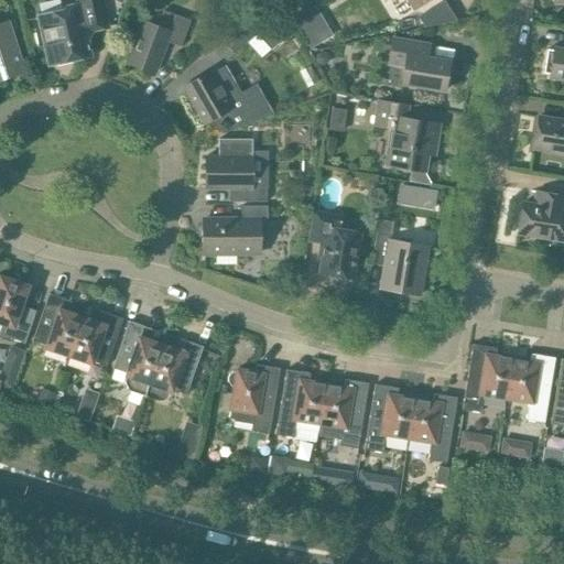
[(108,26),(102,0),(77,0),(78,4),(64,11),(39,17),(50,65),(53,64),(57,66),(73,63),(75,60),(90,55),(85,32),(108,26)]
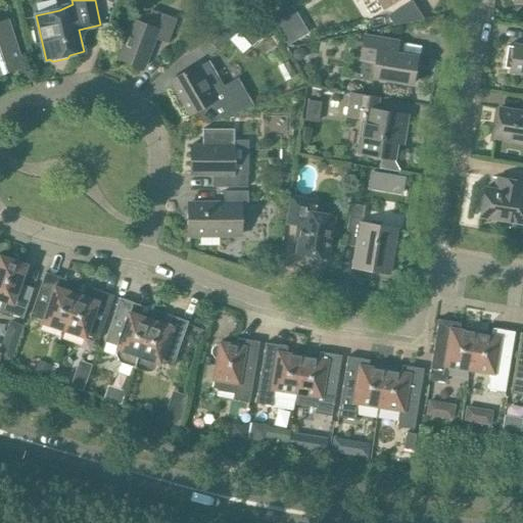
[(377,0),(384,9),(397,0),(377,0)]
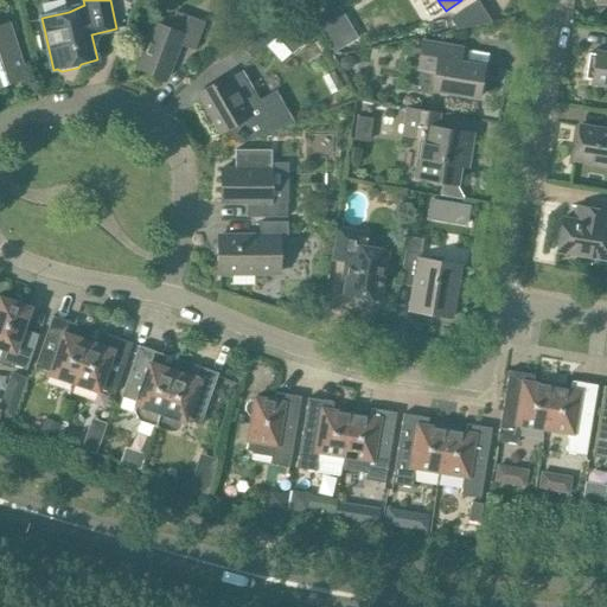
[(457,30),(491,23),(478,1),(451,19),(457,30)]
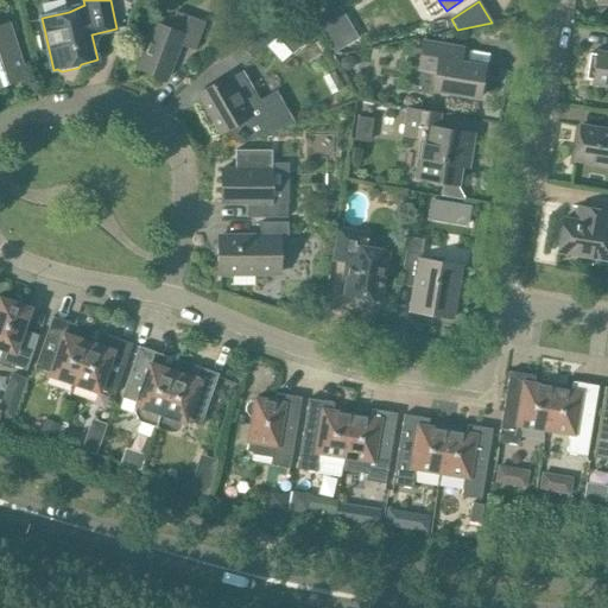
[(278,35),(291,24),(279,11),(258,30),(270,43),(278,35)]
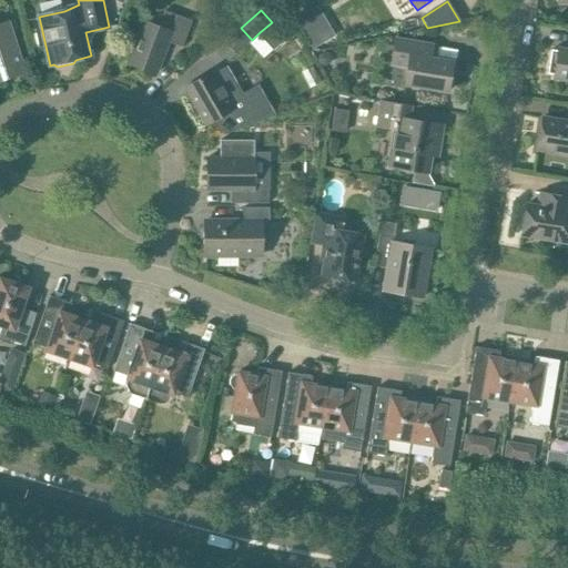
[(192,21),(164,11),(159,28),(144,22),(129,63),(156,74),(168,42),(182,48),(192,21)]
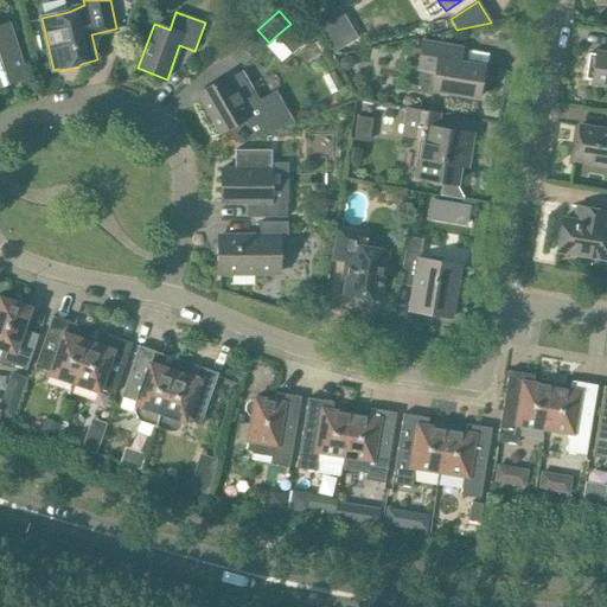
[(0,87),(26,80),(16,45),(13,46),(6,25),(0,26),(0,87)]
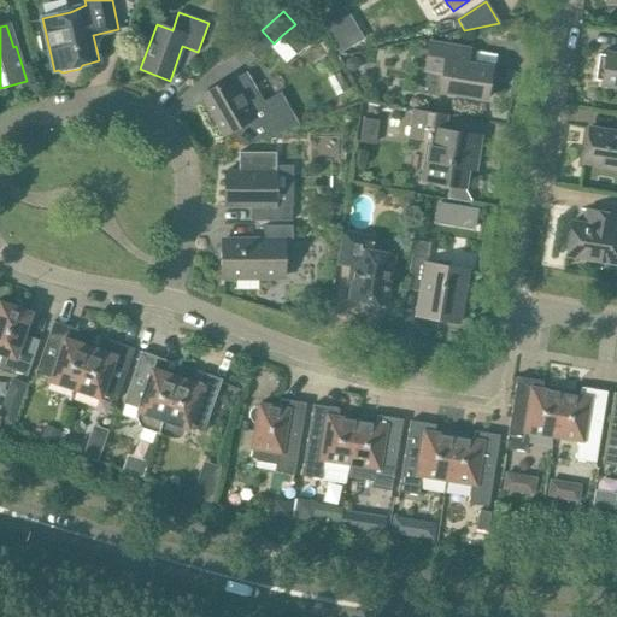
[(430,42),(425,71),(442,74),(439,93),(486,100),(492,66),(468,63),(470,48),(463,47),(430,42)]
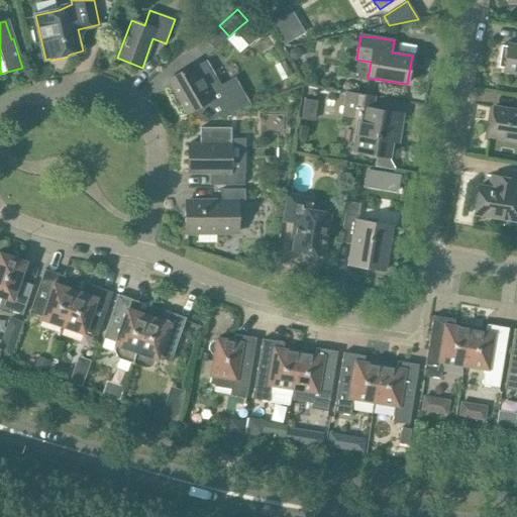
[(516,44),(508,43),(508,46),(502,45),(498,67),(504,68),(504,72),(516,73),(516,44)]
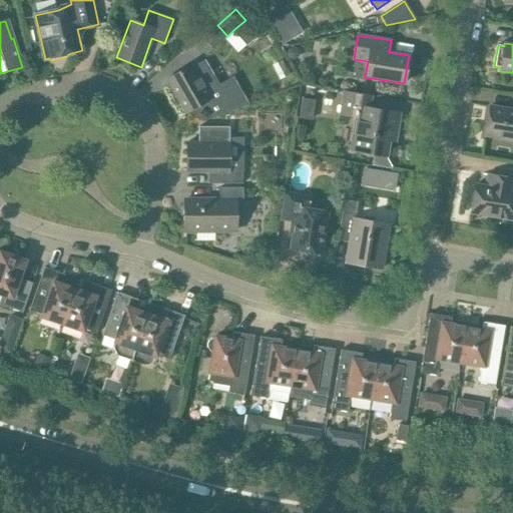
[(192,65),(167,79),(186,113),(195,108),(203,121),(232,110),(247,104),(236,86),(223,94),(204,62),(194,68),(192,65)]
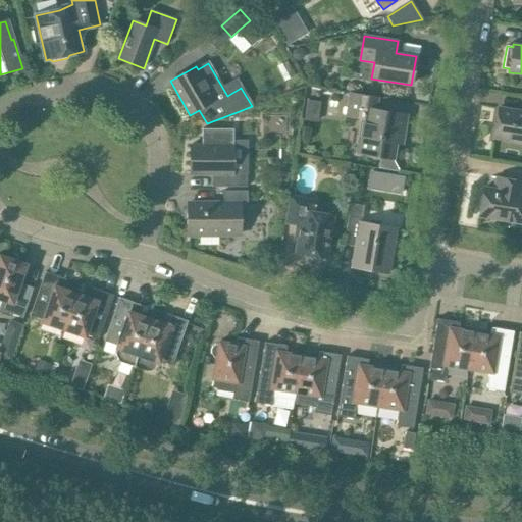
[(377,97),(351,93),(348,116),(363,119),(358,153),(394,158),(396,142),(402,143),(406,115),(375,110),(377,97)]
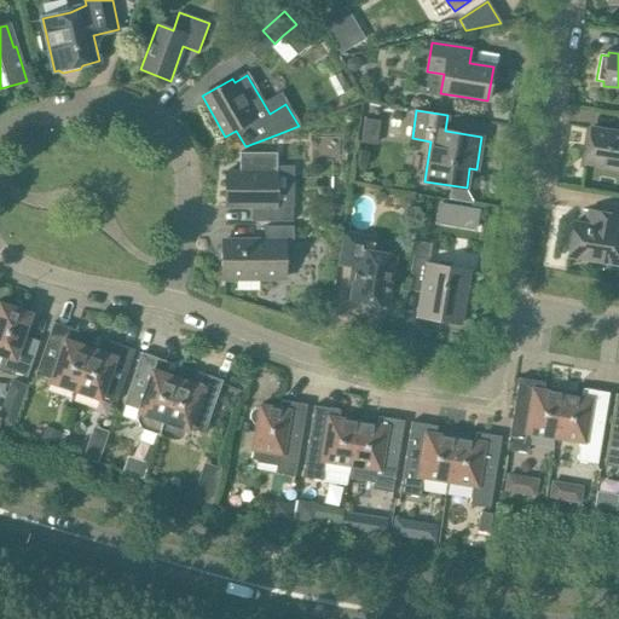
[(618,132),(591,128),(585,163),(618,168),(618,132)]
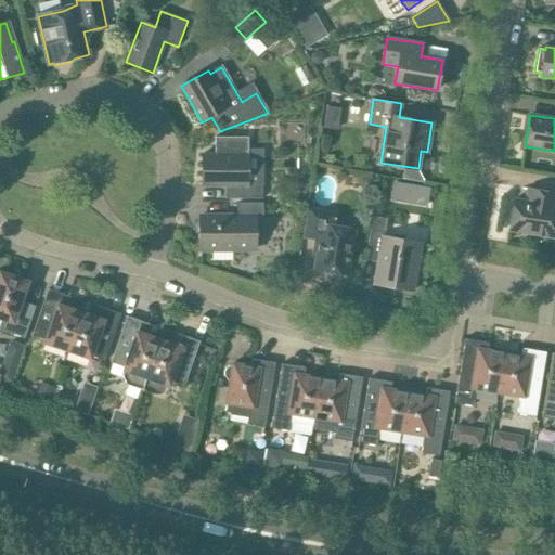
[(203,154),(203,185),(232,186),(232,199),(262,199),(262,185),(248,185),(248,154),(248,138),(214,138),(215,154),(203,154)]
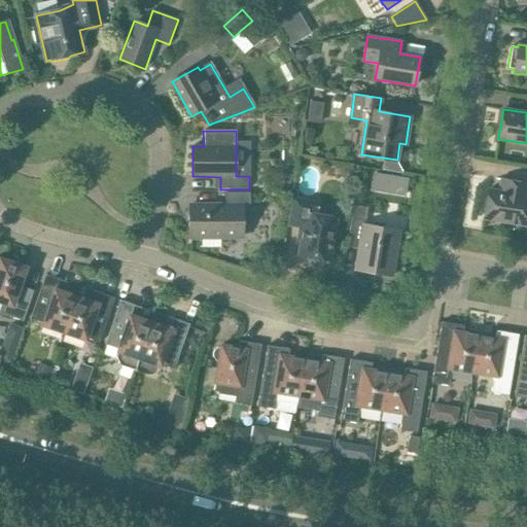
[(374,173),(372,190),(405,196),(408,178),(374,173)]
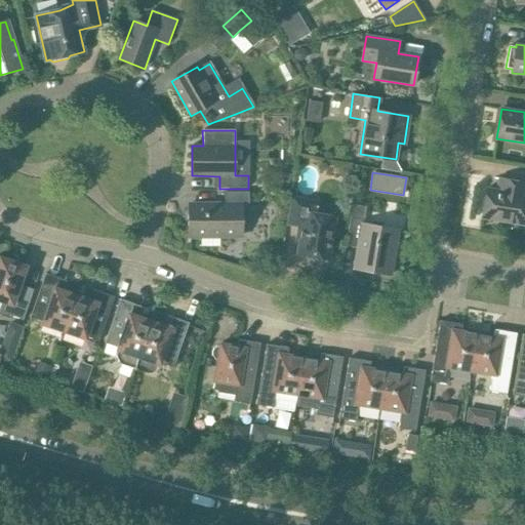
[(524,183),(499,178),(497,191),(487,189),(485,196),(483,198),(481,207),(483,210),(482,217),(524,225),(524,220),(524,183)]
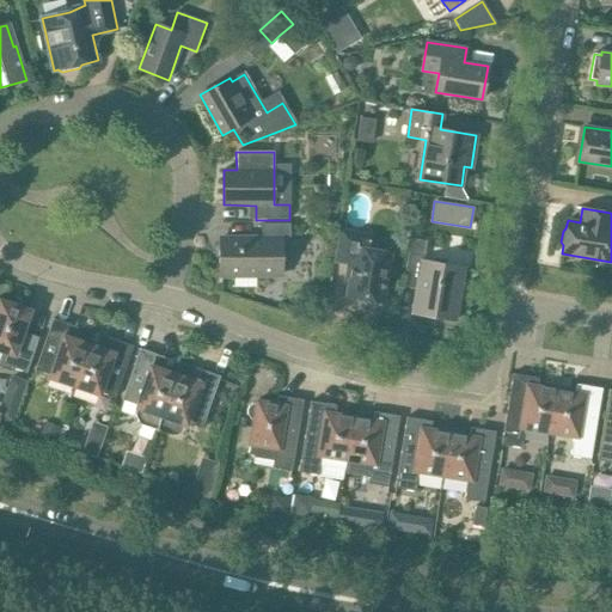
[(291,239),(291,224),(262,224),(262,238),(221,239),(221,275),(281,275),(281,239),(291,239)]
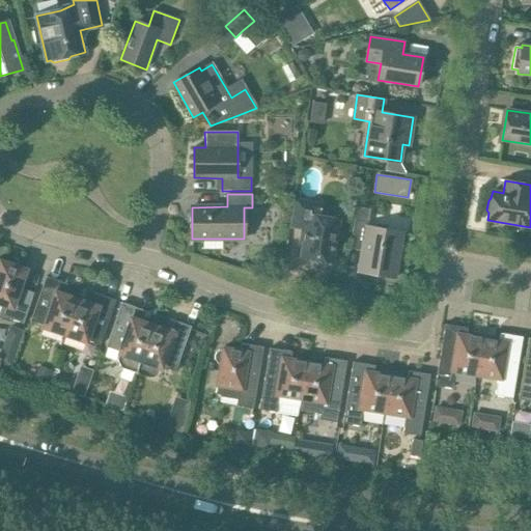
[(322,204),(296,200),(291,227),(306,229),(301,257),(315,259),(315,261),(315,262),(316,263),(317,264),(318,266),(325,267),(326,266),(327,266),(329,264),(329,263),(330,262),(330,261),(332,262),(339,219),(319,216),(322,204)]
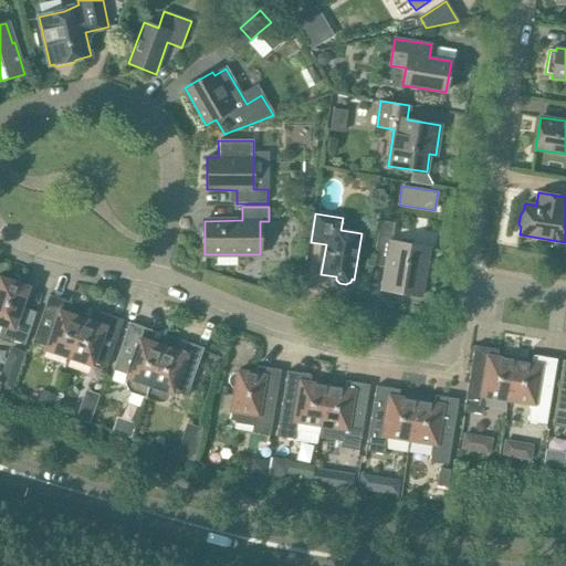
[(396,223),(380,221),(379,234),(394,237),(396,223)]
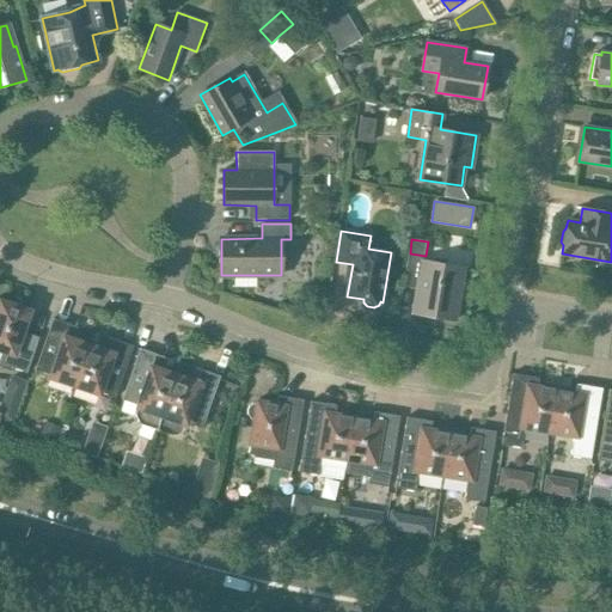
[(464,268),(422,261),(412,313),(456,320),(464,268)]
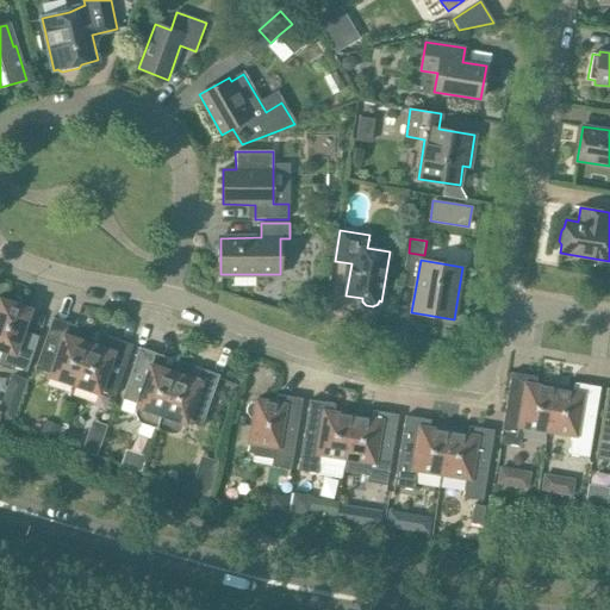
[(32,310),(1,299),(0,302),(0,300),(0,349),(4,350),(0,362),(29,372),(38,342),(23,336),(32,310)]
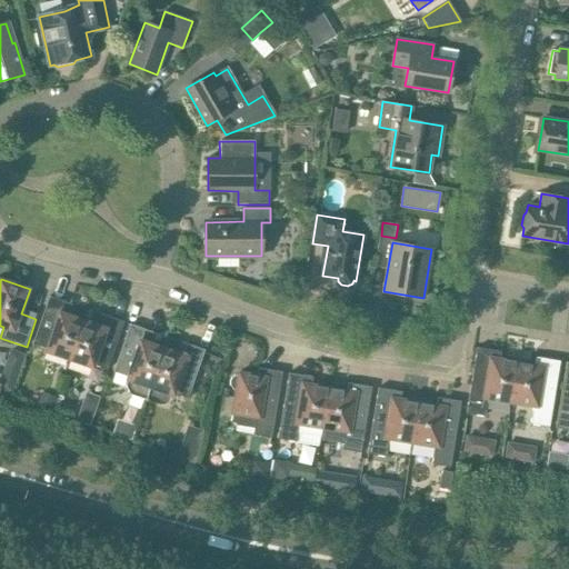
[(46,351),(70,359),(85,317),(62,309),(65,301),(50,296),(33,343),(47,349),(46,351)]
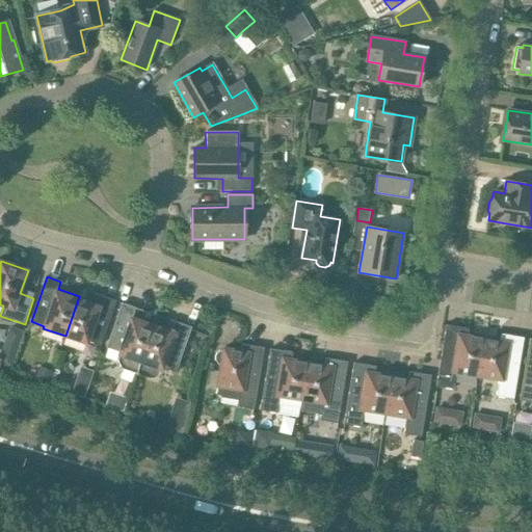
[(100,303),(79,296),(65,336),(87,344),(88,341),(101,346),(116,301),(102,296),(100,303)]
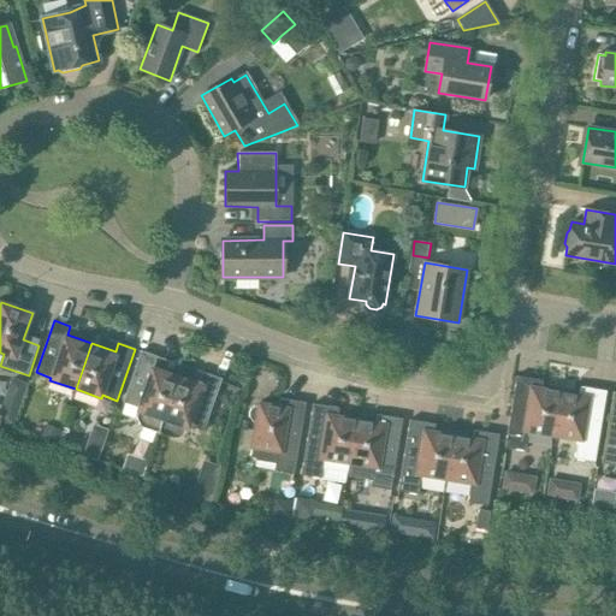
[(163,419),(179,373),(154,365),(158,356),(141,350),(124,402),(138,408),(137,410),(138,410),(138,413),(137,416),(137,419),(138,421),(140,425),(142,427),(158,432),(163,419)]
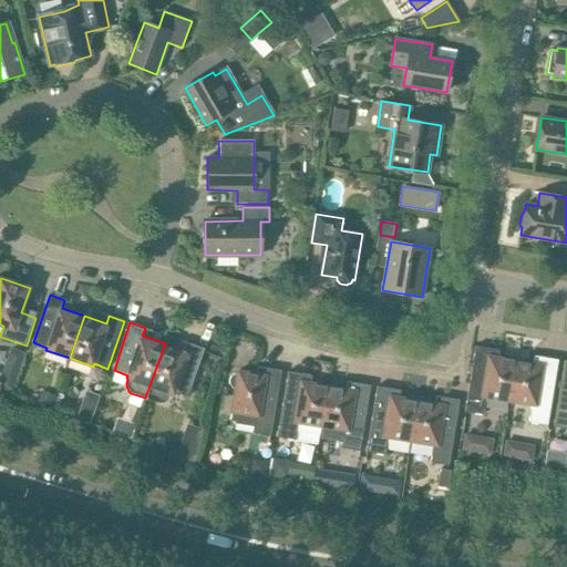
[(150,385),(145,398),(160,403),(162,403),(165,402),(166,400),(168,398),(169,395),(172,393),(174,394),(174,391),(188,397),(204,349),(182,341),(179,348),(165,343),(150,385)]
